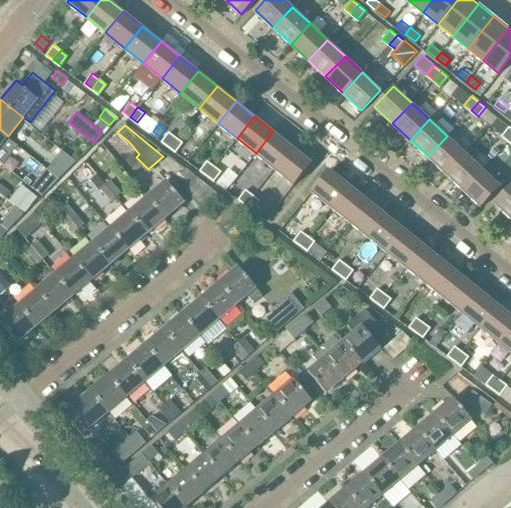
[(510,125),(502,134),(509,140),(510,138),(510,125)]
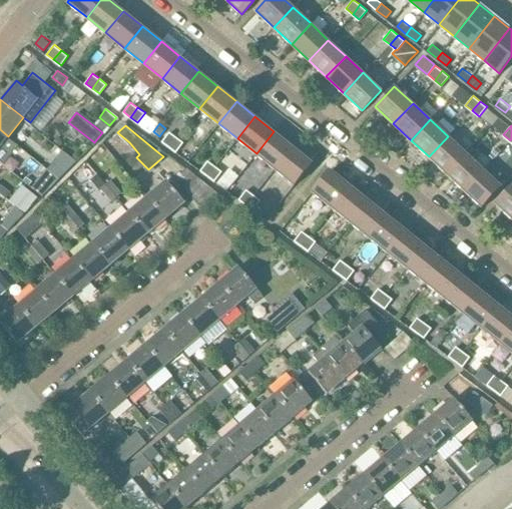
[(0,146),(8,136),(0,129),(0,146)]
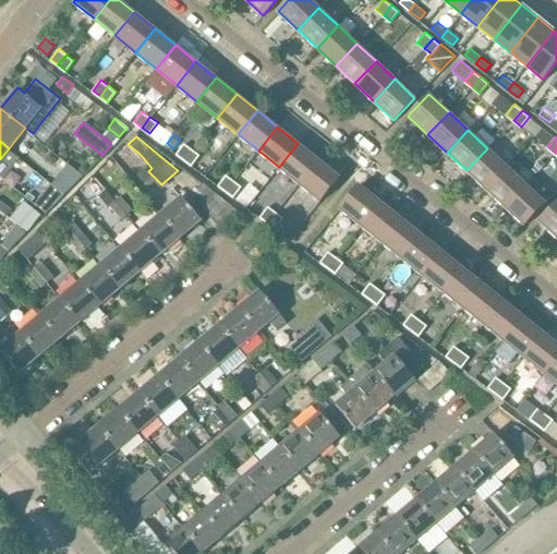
[(177,153),(184,159),(192,148),(184,143),(177,153)]
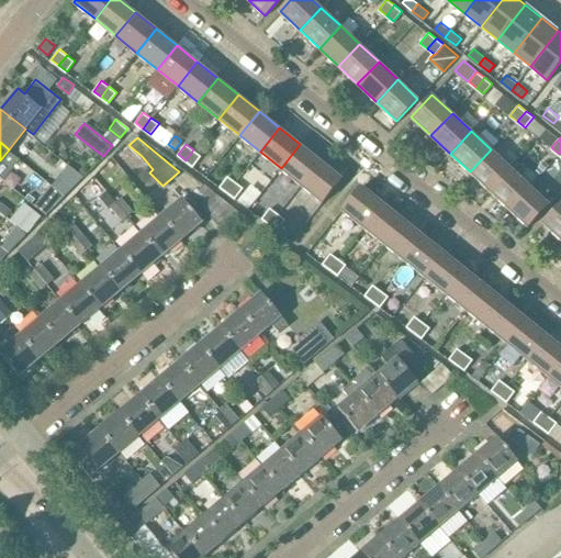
[(300,144),(281,168),(301,185),(321,160),(300,144)]
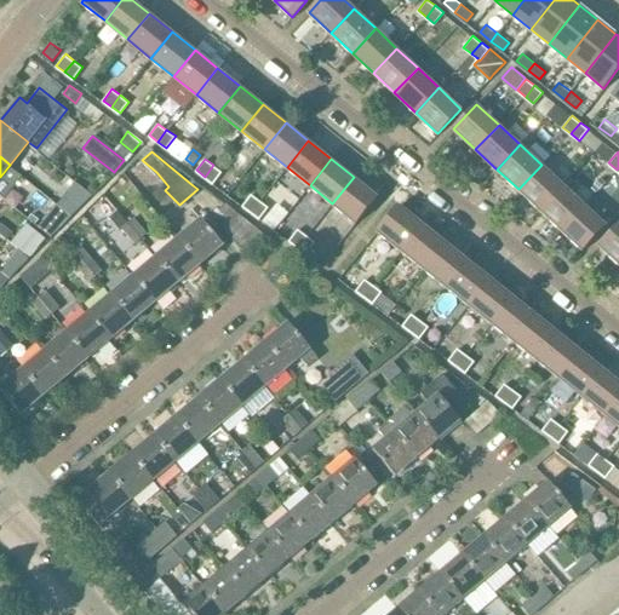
[(213,165),(205,177),(213,183),(222,171),(213,165)]
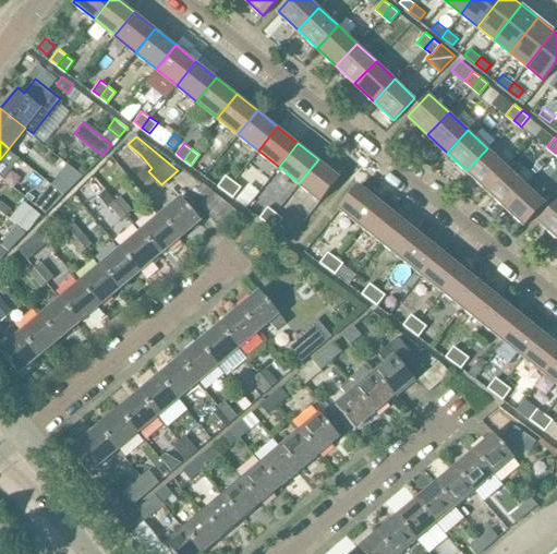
[(487,148),(467,170),(485,188),(506,166),(487,148)]
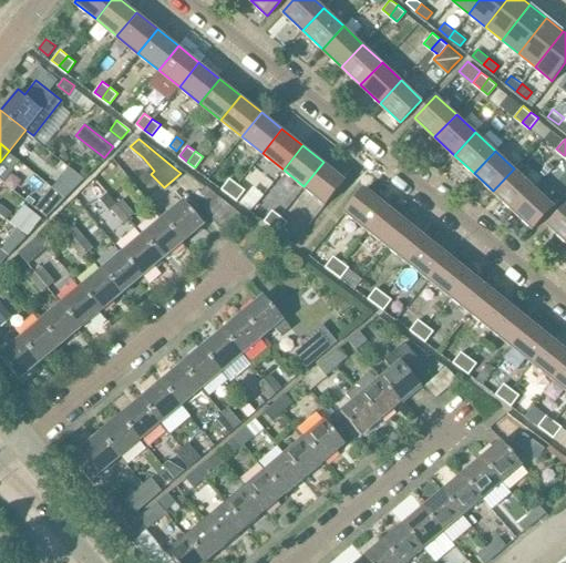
[(323,162),(304,186),(326,203),(326,202),(345,180),(345,178),(323,162)]
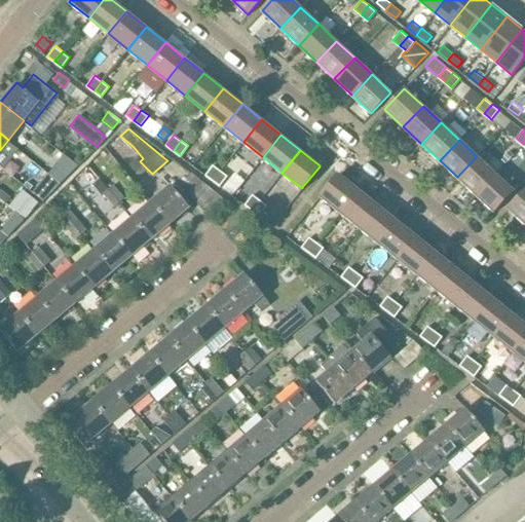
[(64,153),(48,172),(50,173),(61,182),(78,164),(64,153)]
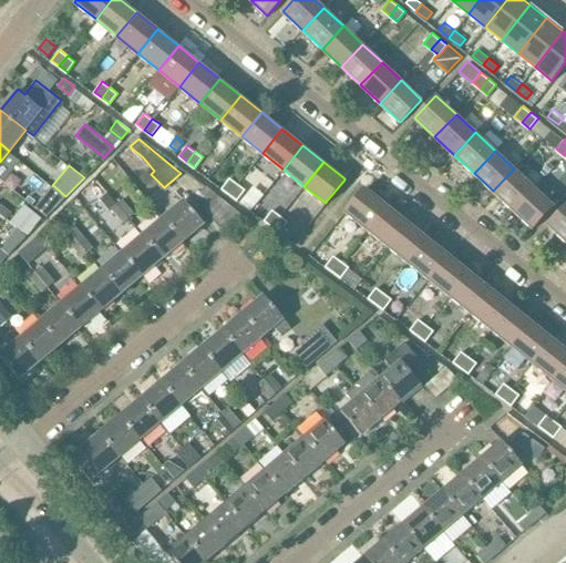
[(106,169),(100,174),(105,181),(112,174),(106,169)]
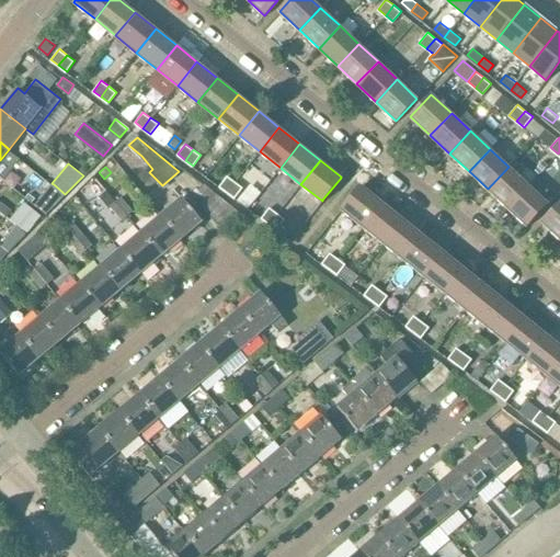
[(509,167),(488,189),(507,207),(528,184),(509,167)]
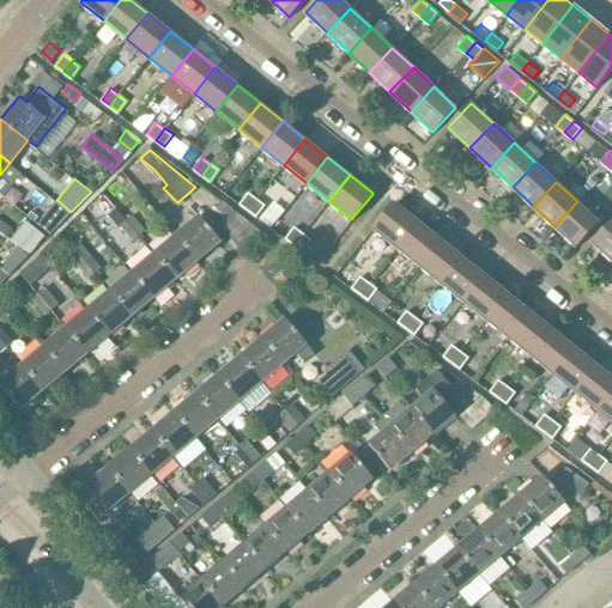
[(249,190),(240,202),(248,208),(258,198),(249,190)]
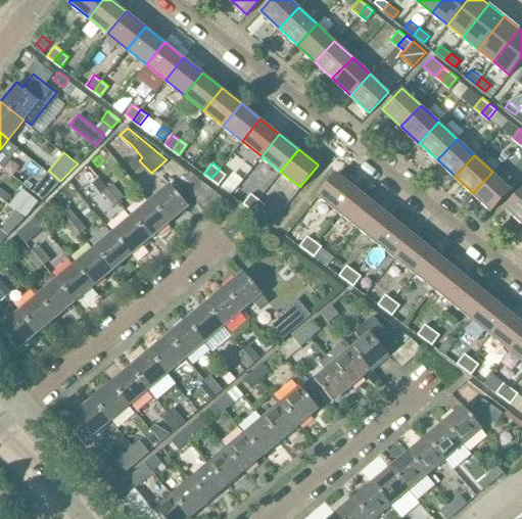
[(220,169),(211,178),(219,184),(227,174),(220,169)]
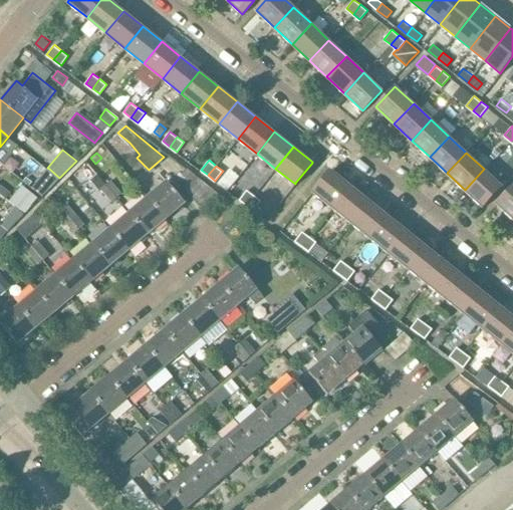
[(47,168),(32,186),(43,195),(59,178),(49,169),(47,168)]
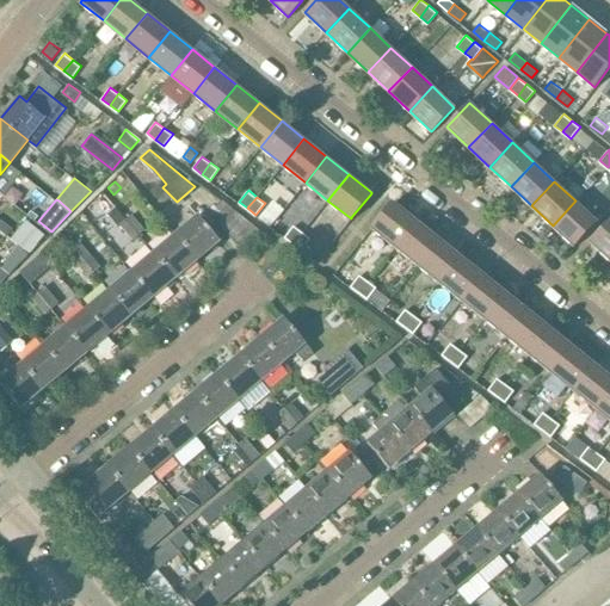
[(575,201),(553,226),(574,246),(575,245),(597,221),(575,201)]
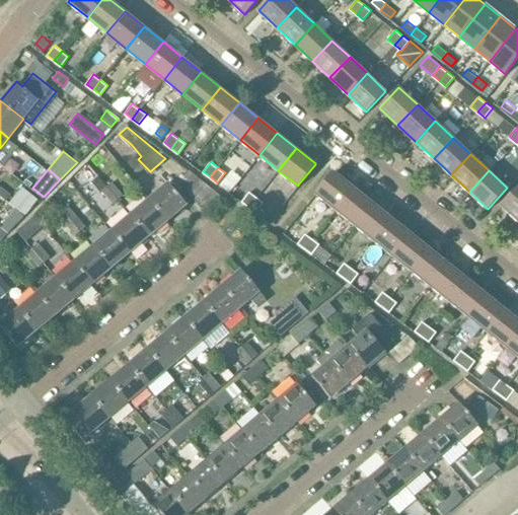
[(334,171),(317,192),(337,208),(354,187),(334,171)]
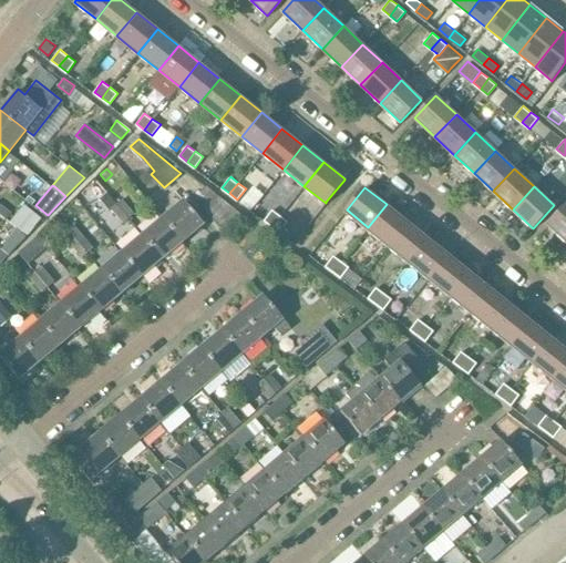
[(107,191),(100,197),(110,208),(111,206),(116,202),(107,191)]
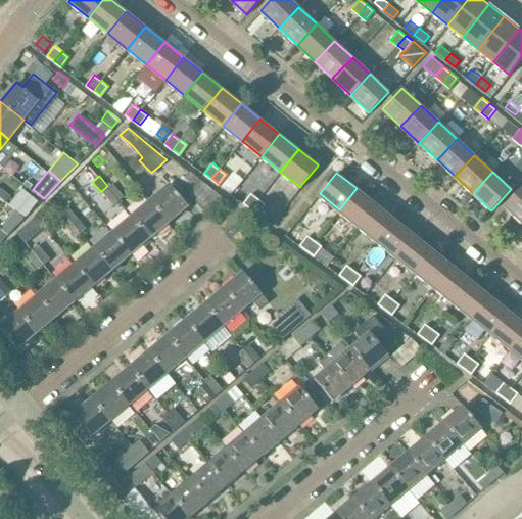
[(195,187),(190,192),(207,211),(225,196),(202,179),(195,187)]
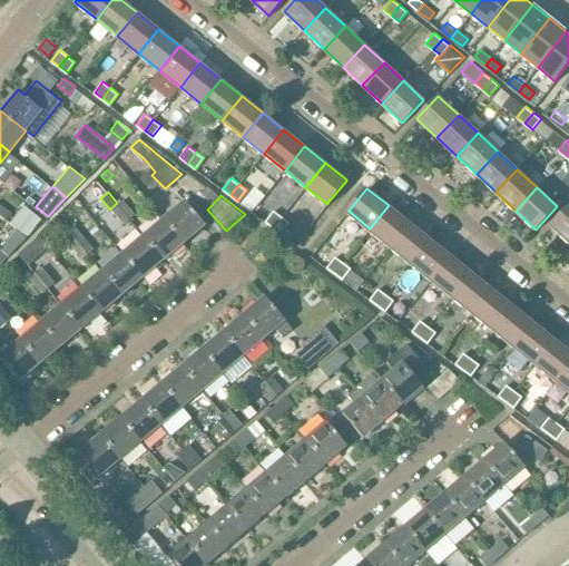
[(124,197),(117,203),(130,217),(136,212),(124,197)]
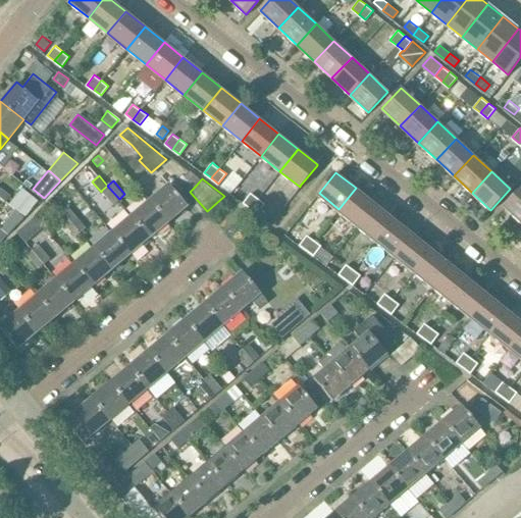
[(150,198),(169,221),(189,205),(169,182),(150,198)]
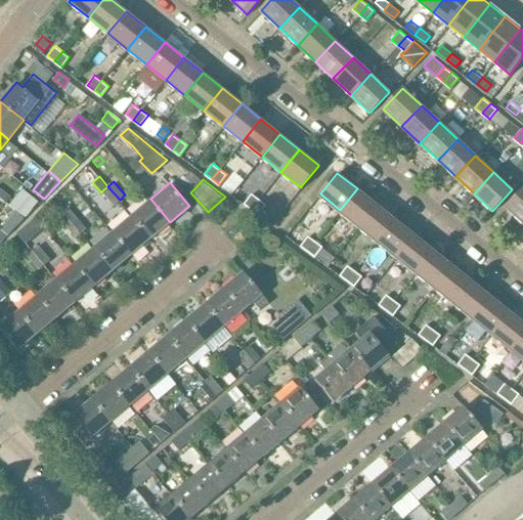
[(0,196),(6,201),(11,193),(0,184),(0,196)]
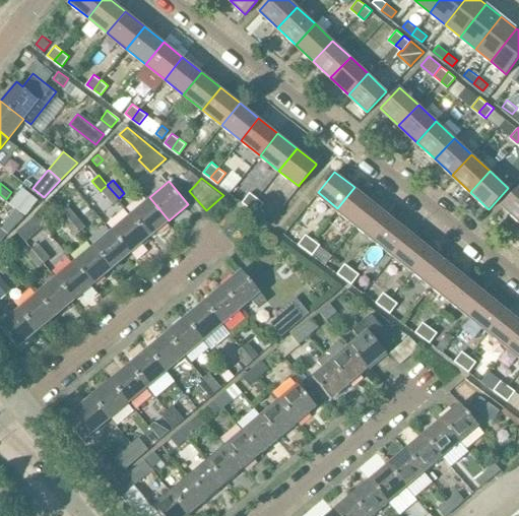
[(107,185),(102,189),(113,203),(119,198),(107,185)]
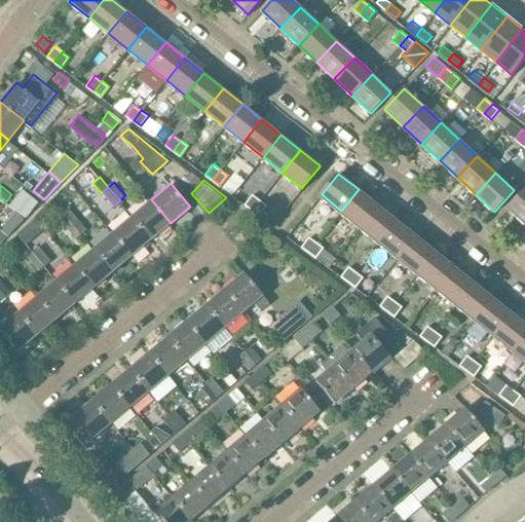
[(524,188),(508,208),(509,208),(524,223),(524,188)]
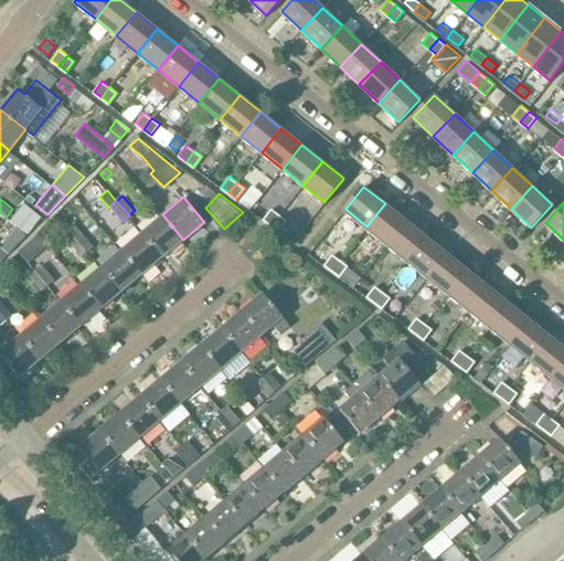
[(385,203),(366,226),(387,243),(405,220),(385,203)]
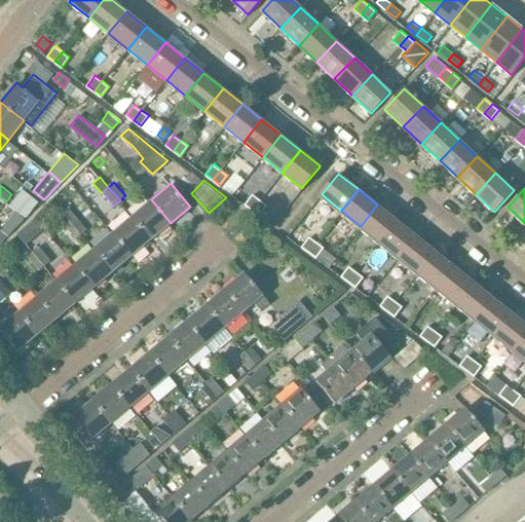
[(29,193),(15,209),(26,217),(39,200),(29,193)]
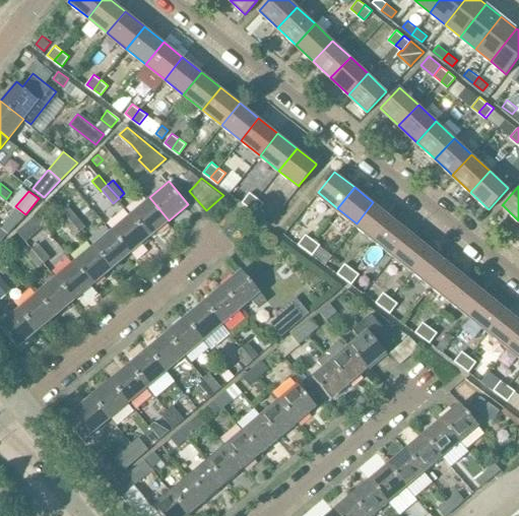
[(243,201),(250,206),(257,196),(250,191),(243,201)]
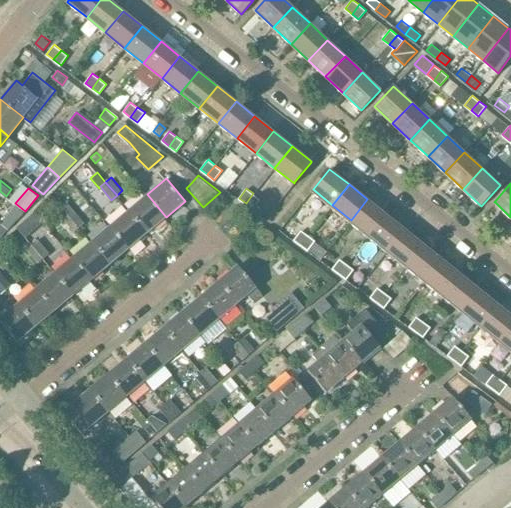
[(253,193),(246,203),(253,208),(260,199),(253,193)]
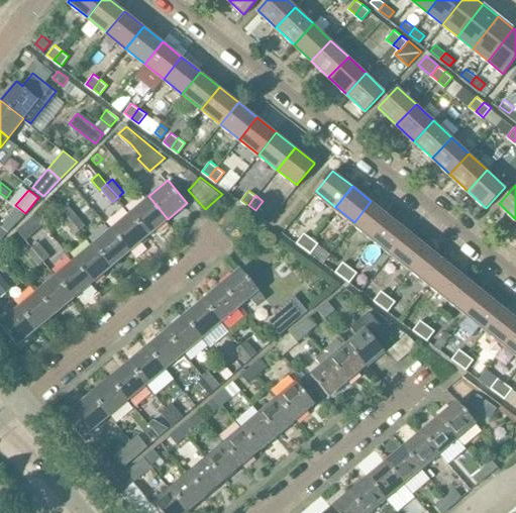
[(168,219),(148,196),(130,211),(148,234),(168,219)]
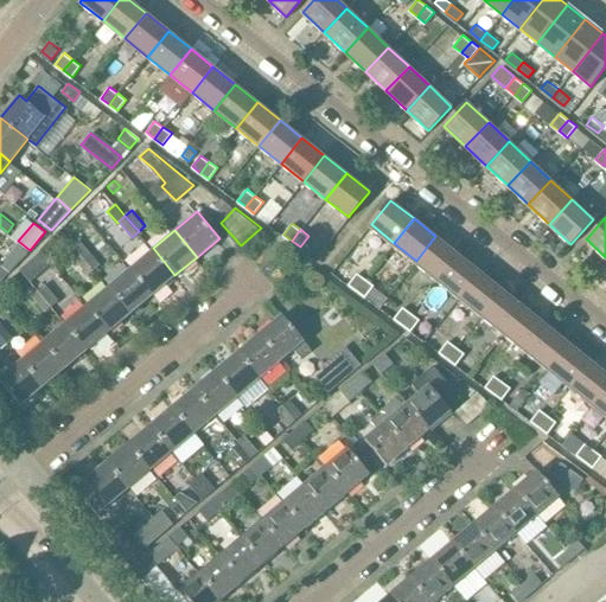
[(435,236),(416,261),(438,279),(458,254),(435,236)]
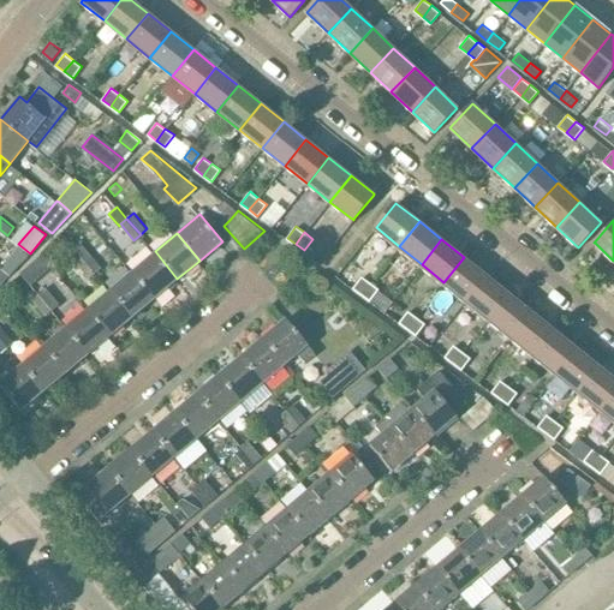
[(81,240),(75,246),(82,255),(95,271),(96,271),(103,265),(81,240)]
